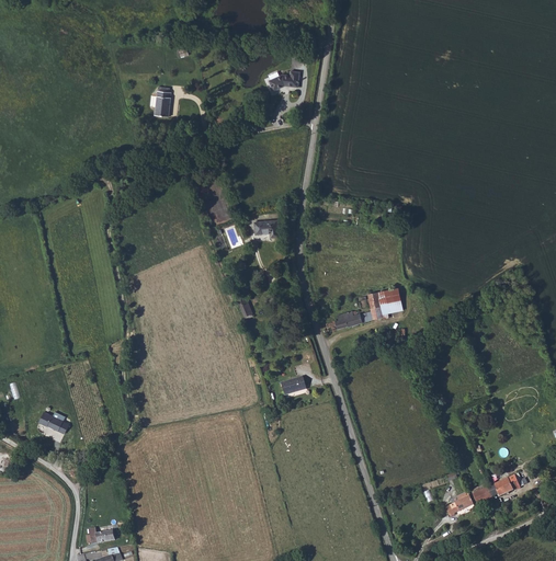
[(184,49),(176,52),(178,59),(186,56),(184,49)]
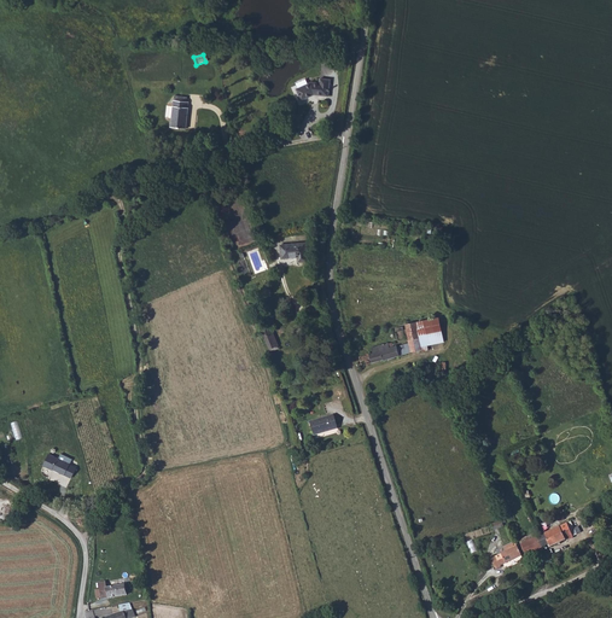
[(308,95),(308,94),(313,94),(313,95),(327,97),(328,80),(318,80),(318,83),(312,83),(292,85),(295,98),(308,95)]
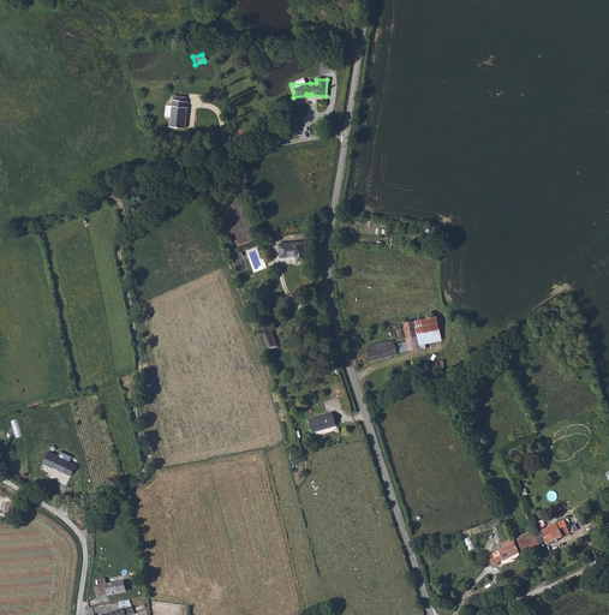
[(184,102),(172,101),(168,127),(183,130),(186,102),(184,102)]
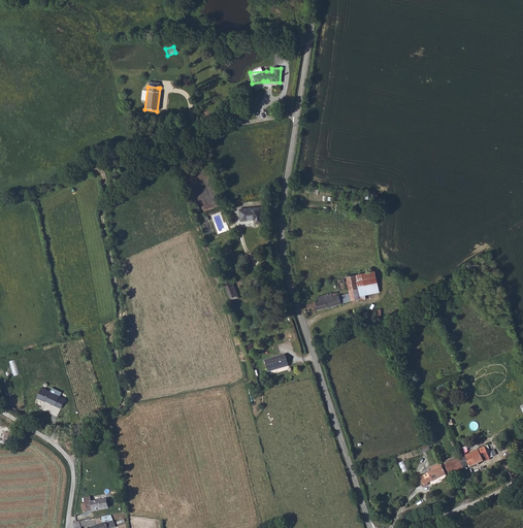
[(236,220),(249,219),(250,222),(257,222),(255,206),(234,208),(236,220)]
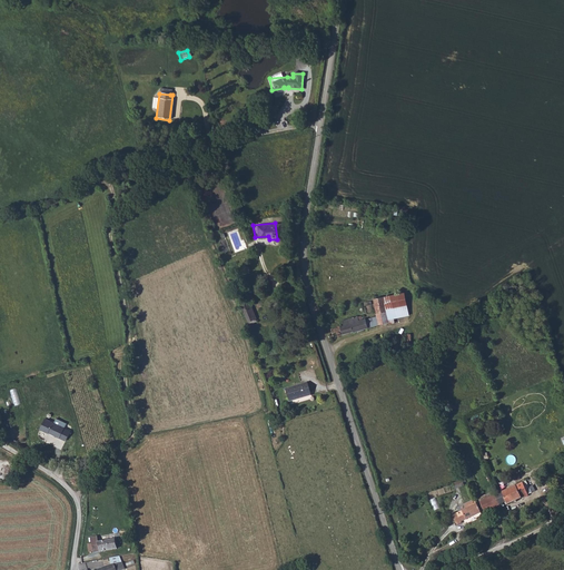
[(398,308),(396,300),(404,298),(403,294),(383,297),(385,311),(398,308)]
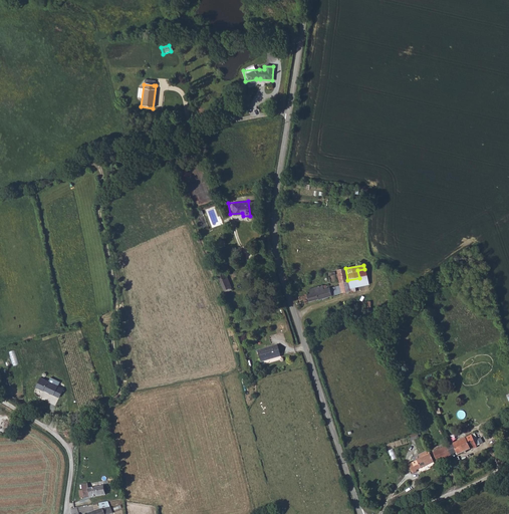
[(347,280),(345,268),(336,270),(338,282),(347,280)]
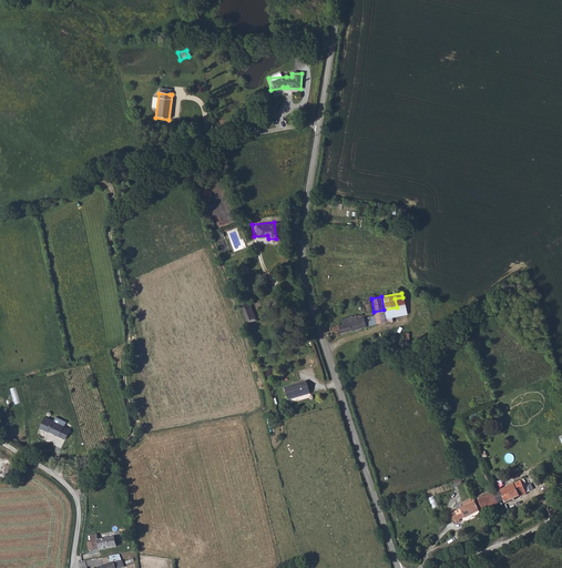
[(405,306),(402,297),(395,298),(397,307),(405,306)]
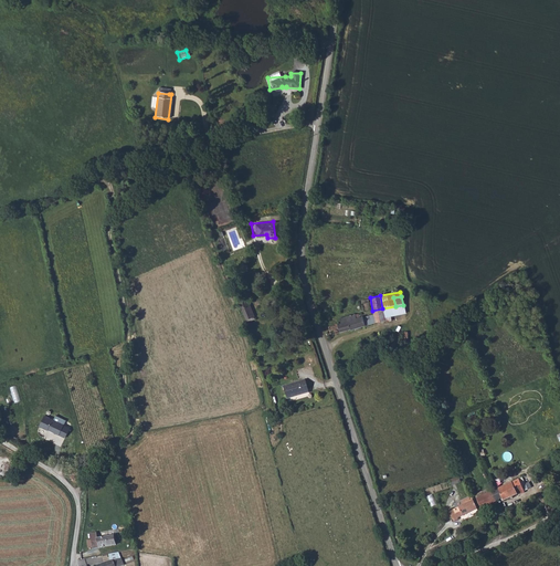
[(244,301),(238,303),(244,320),(251,316),(252,316),(247,305),(246,305),(244,301)]
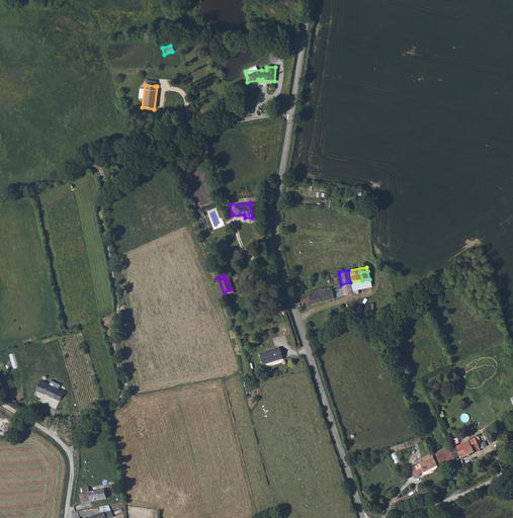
[(352,293),(352,294),(356,294),(356,290),(365,289),(362,280),(350,282),(352,293)]
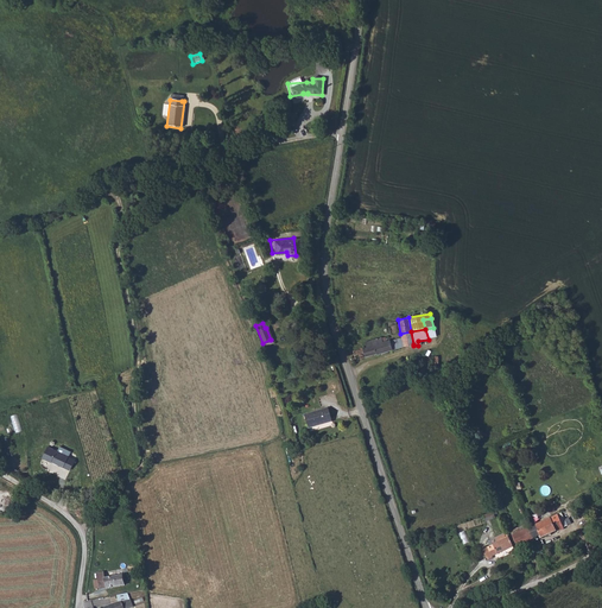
[(413,344),(411,331),(400,334),(403,346),(413,344)]
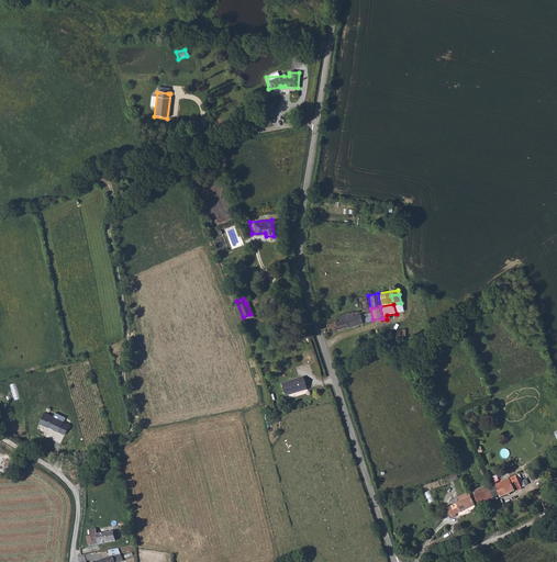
[(372,319),(369,312),(359,314),(358,312),(355,313),(356,314),(353,315),(352,312),(336,316),(337,319),(325,324),(327,332),(346,326),(347,327),(367,322),(372,319)]
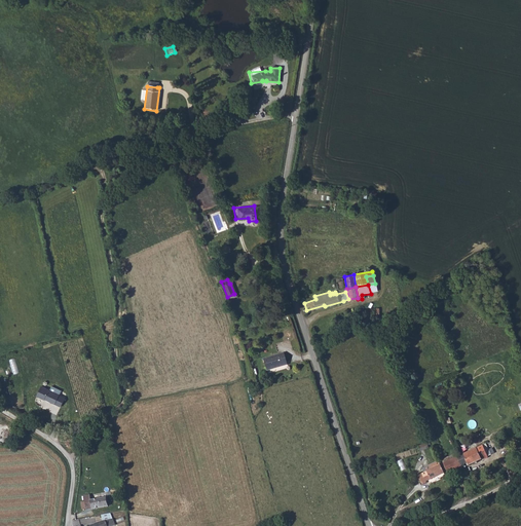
[(284,362),(280,351),(260,358),(263,369),(284,362)]
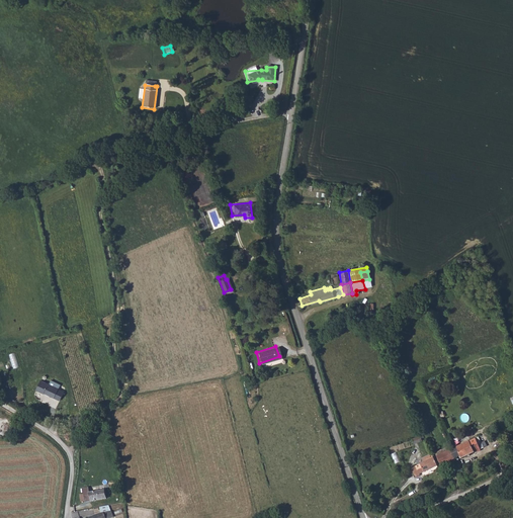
[(50,384),(40,379),(35,390),(39,392),(40,392),(54,398),(58,389),(50,384)]
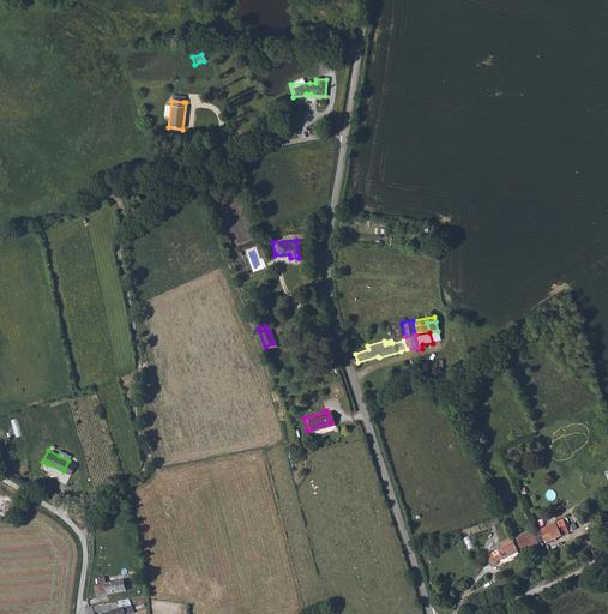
[(542,540),(545,542),(560,536),(559,533),(566,529),(565,525),(569,524),(567,519),(563,522),(561,518),(536,530),(540,541),(542,540)]
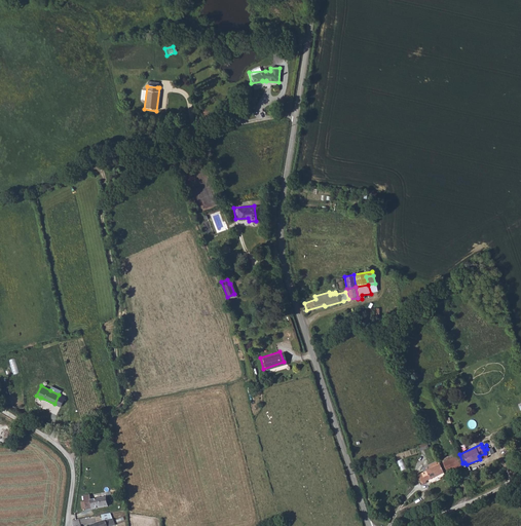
[(454,452),(440,458),(446,471),(462,463),(459,454),(456,455),(454,452)]
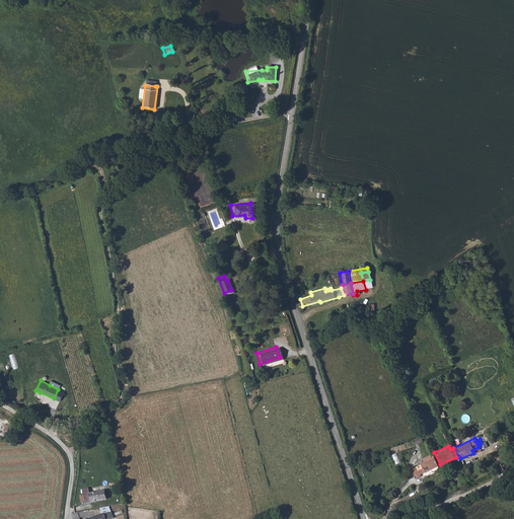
[(419,472),(436,465),(431,453),(421,458),(422,461),(411,466),(414,476),(419,474),(419,472)]
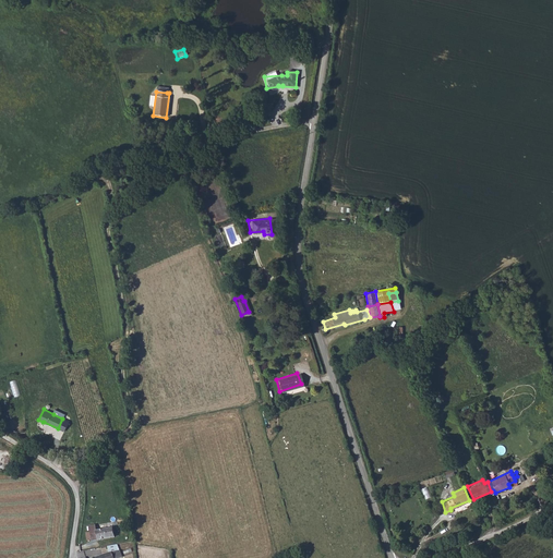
[(91,540),(104,537),(105,538),(115,536),(112,526),(110,526),(94,530),(94,524),(87,524),(88,531),(91,538),(91,540)]
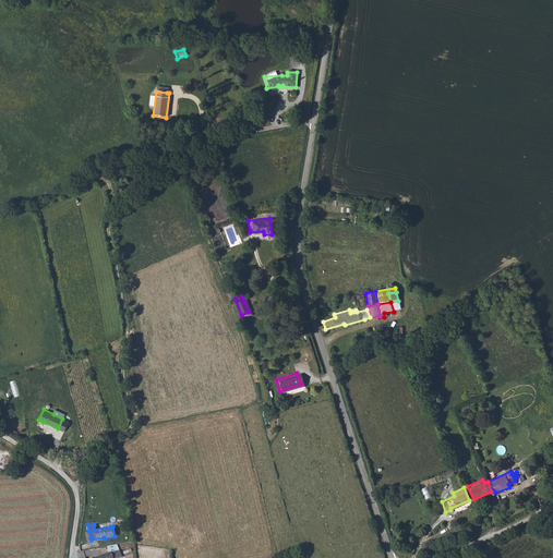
All buildings are outlined.
